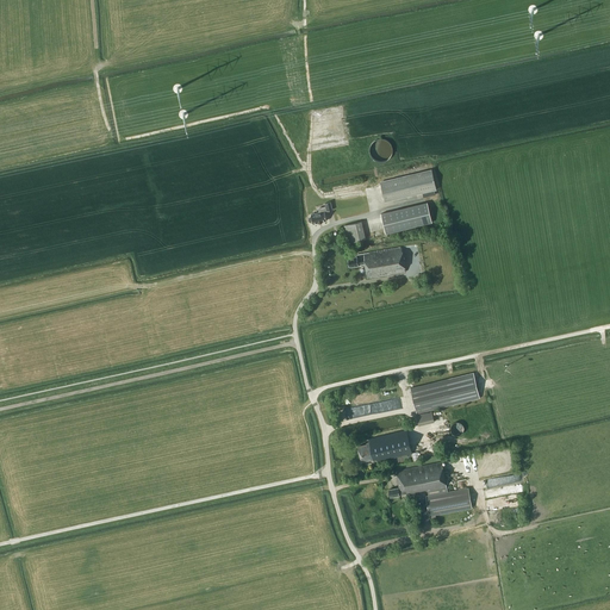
[(371,154),(387,157),(390,141),(373,138),(371,154)]
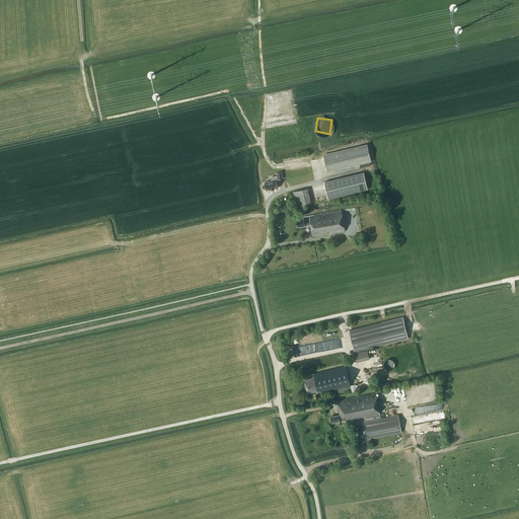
[(372,161),(367,144),(323,154),(327,172),(360,164),(360,167),(371,165),(370,162),(372,161)]
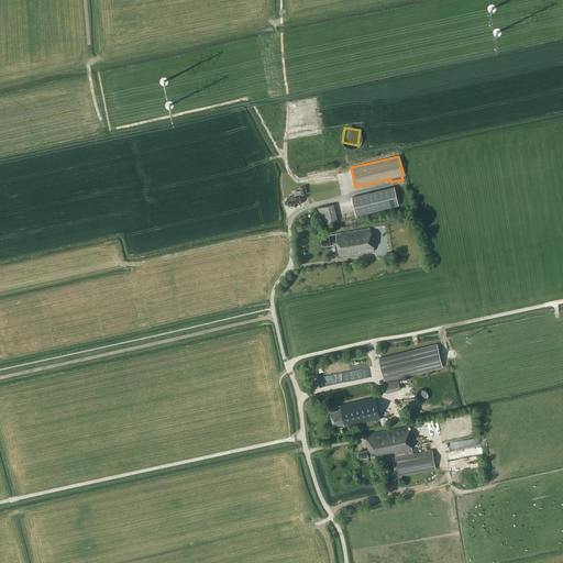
[(307,194),(306,187),(300,187),(301,190),(294,191),(295,196),(287,197),(287,198),(286,199),(285,200),(286,202),(286,203),(288,203),(288,206),(293,205),(293,206),(297,205),(296,205),(301,203),(299,195),(301,195),(307,194)]
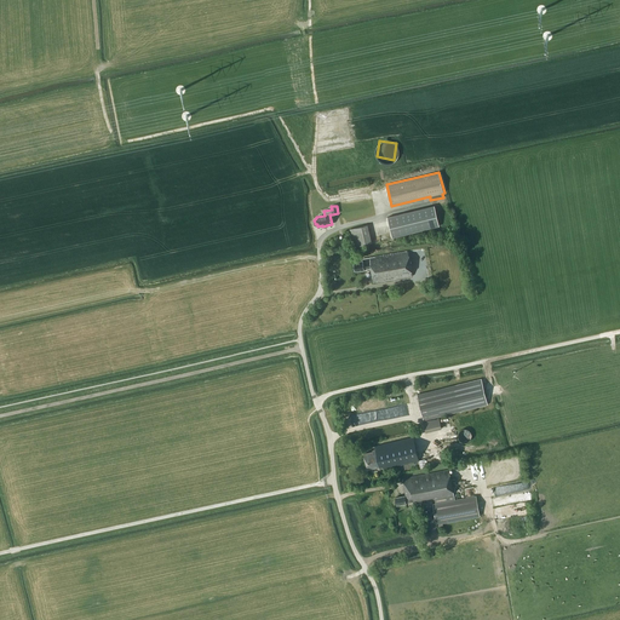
[(435,206),(426,208),(388,217),(392,237),(431,228),(440,225),(435,206)]
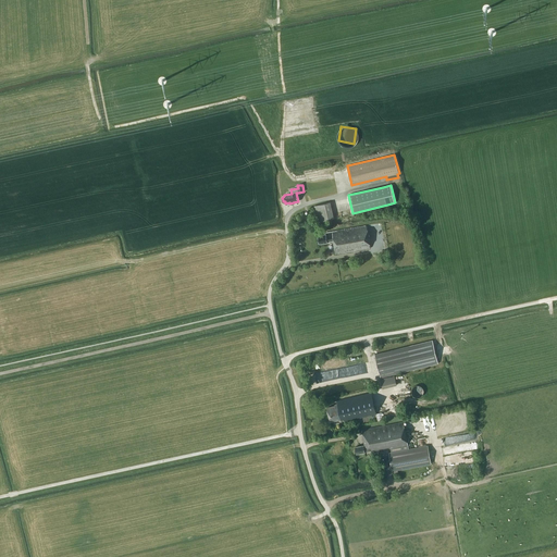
[(334,218),(331,202),(314,206),(318,222),(334,218)]
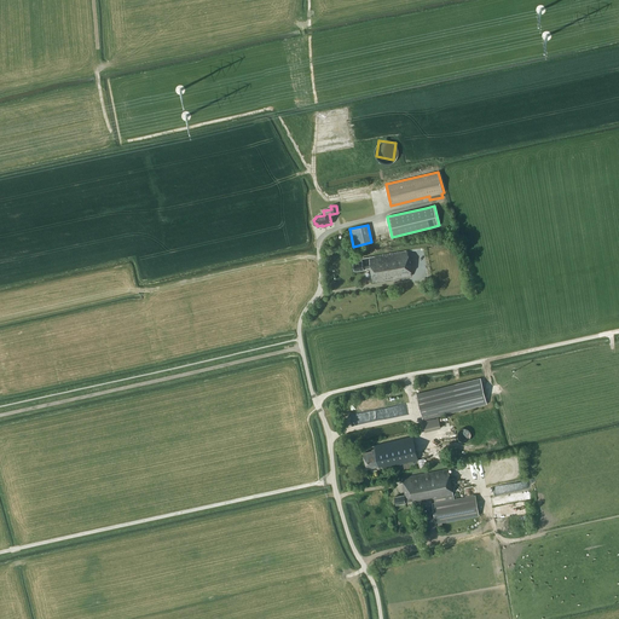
[(372,282),(412,276),(408,250),(363,259),(363,260),(353,261),(354,271),(364,270),(364,268),(371,267),(372,282)]
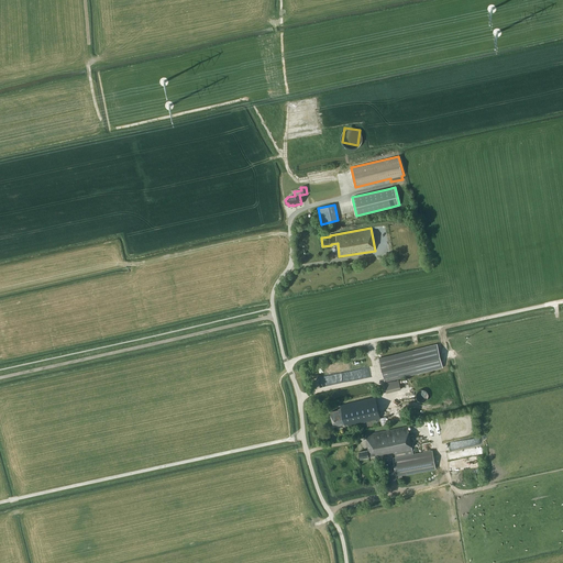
[(385,382),(443,367),(438,343),(379,357),(385,382)]
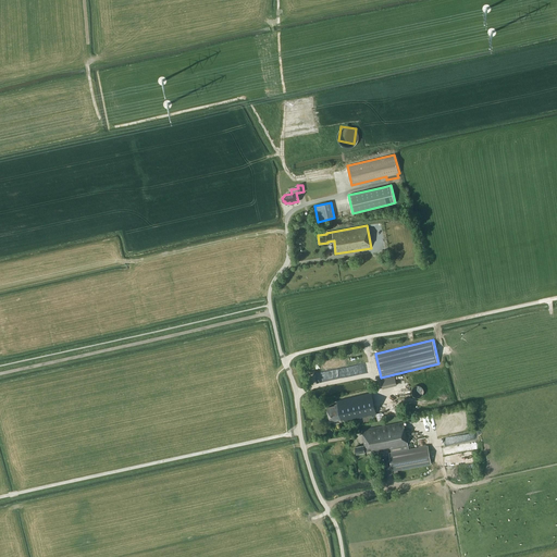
[(396,385),(395,375),(380,380),(382,388),(396,385)]
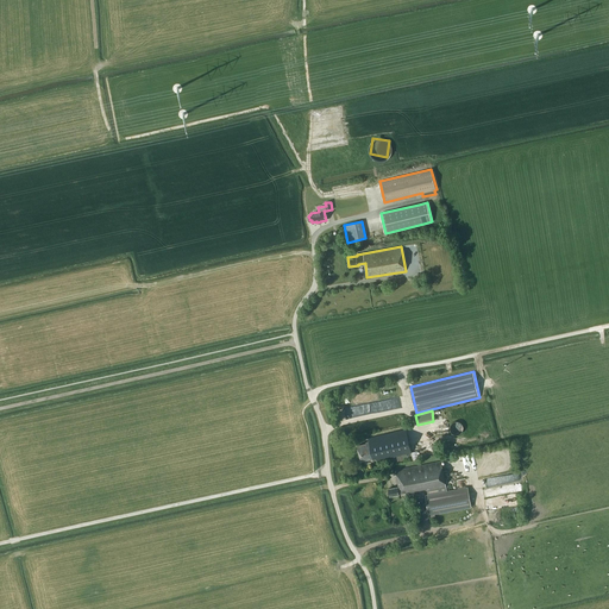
[(464,429),(464,428),(464,426),(463,425),(463,424),(462,422),(459,421),(458,421),(457,421),(456,421),(454,421),(453,422),(452,422),(451,424),(451,425),(450,426),(450,428),(451,429),(451,431),(452,432),(454,434),(456,434),(457,434),(458,434),(459,434),(460,433),(462,432),(463,431),(464,429)]
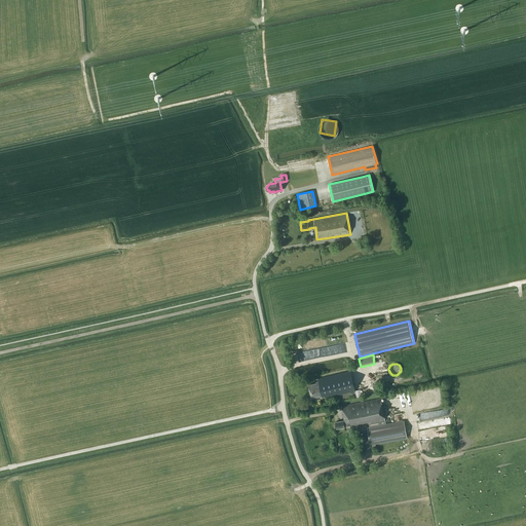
[(355,390),(350,371),(317,378),(318,381),(316,381),(316,383),(308,384),(311,398),(322,396),(322,397),(325,396),(326,398),(355,390)]
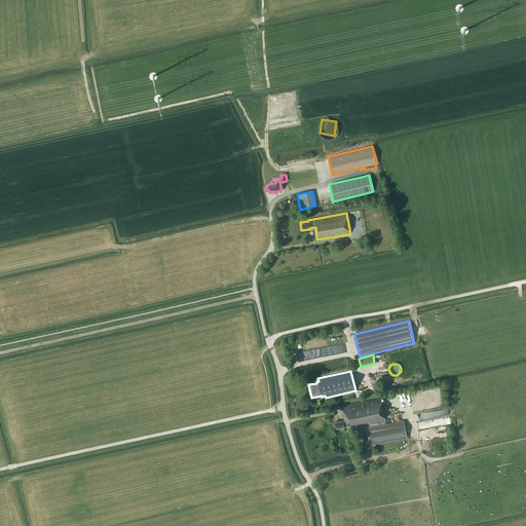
[(339,421),(335,422),(336,428),(345,427),(345,426),(349,425),(350,426),(362,424),(366,423),(368,423),(369,423),(370,426),(368,427),(367,427),(370,445),(407,438),(404,420),(386,424),(381,399),(341,406),(342,409),(344,420),(339,421)]
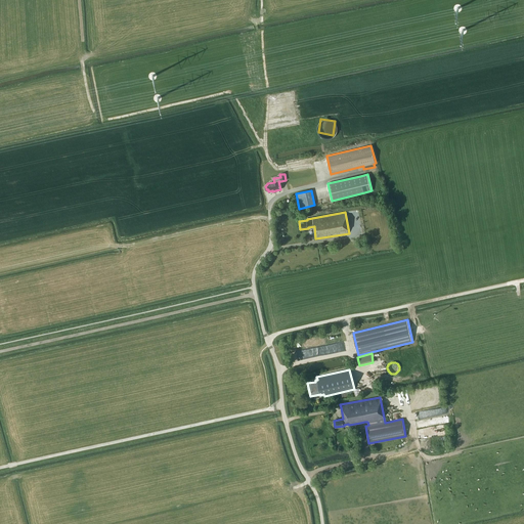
[(444,434),(438,435),(439,439),(435,439),(436,449),(433,449),(434,452),(445,451),(444,445),(446,445),(444,434)]
